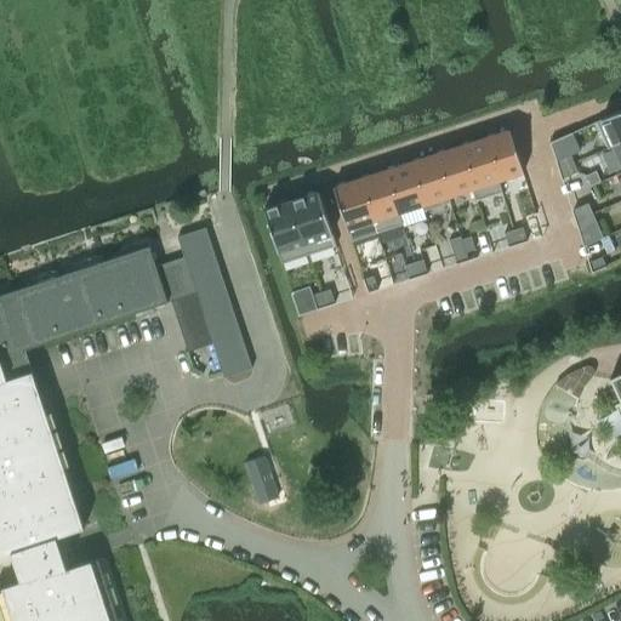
[(620,110),(596,123),(608,148),(613,146),(620,142),(620,110)]
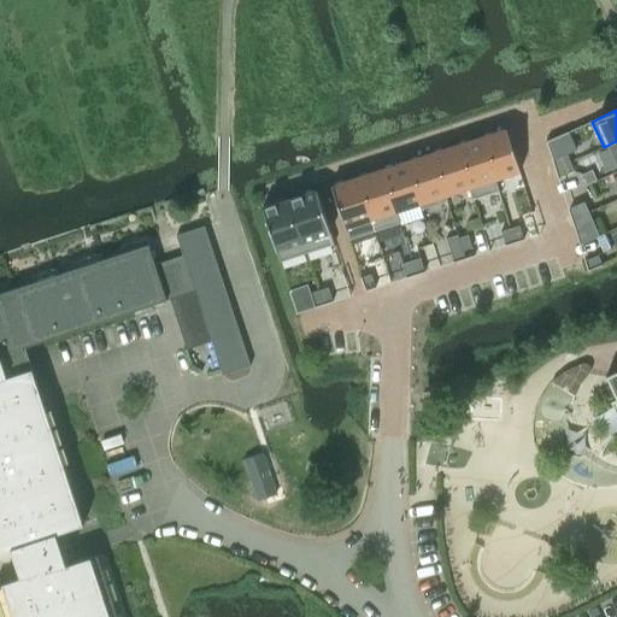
[(494,180),(495,180),(521,172),(506,129),(481,137),(494,180)]
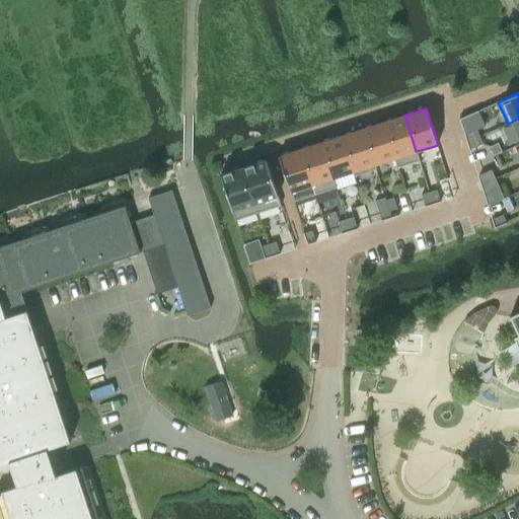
[(420,160),(417,151),(416,151),(404,116),(383,123),(395,158),(394,158),(397,168),(420,160)]
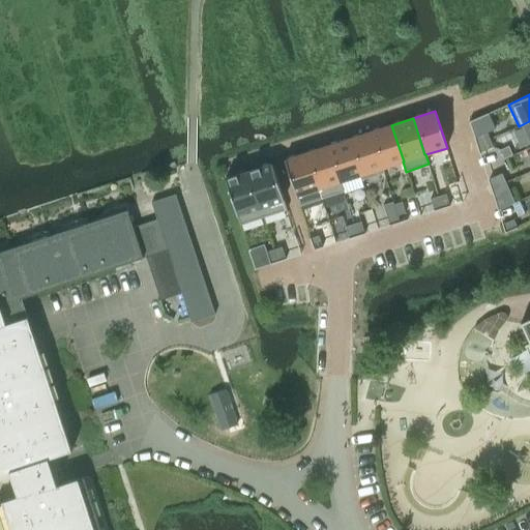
[(391,125),(371,131),(382,169),(403,162),(404,162),(391,125)]
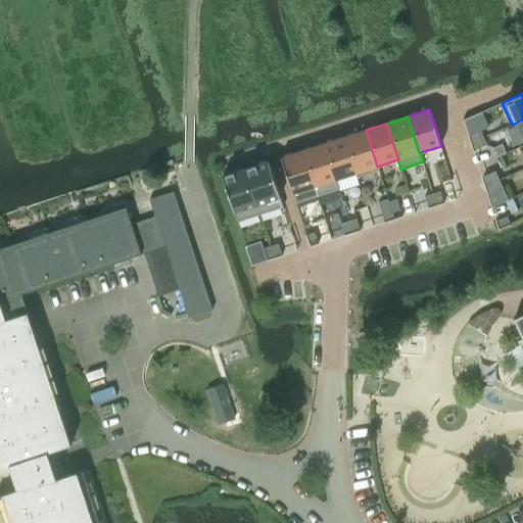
[(366,130),(344,137),(357,173),(358,178),(379,171),(377,167),(366,130)]
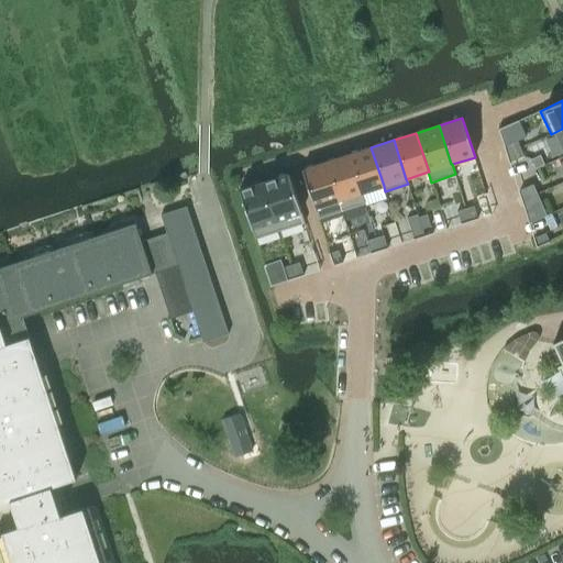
[(504,146),(507,154),(520,148),(517,140),(504,146)]
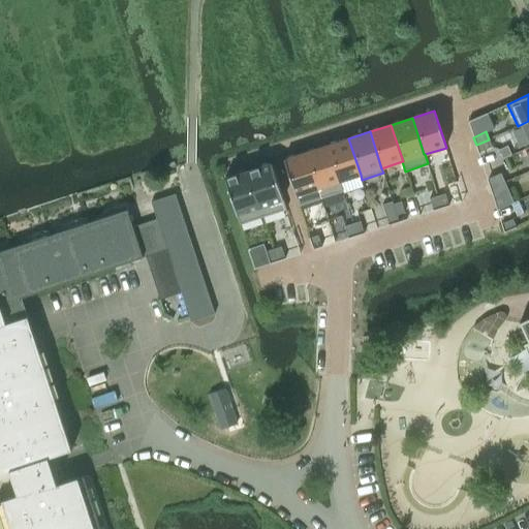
[(348,138),(328,145),(339,182),(361,175),(348,138)]
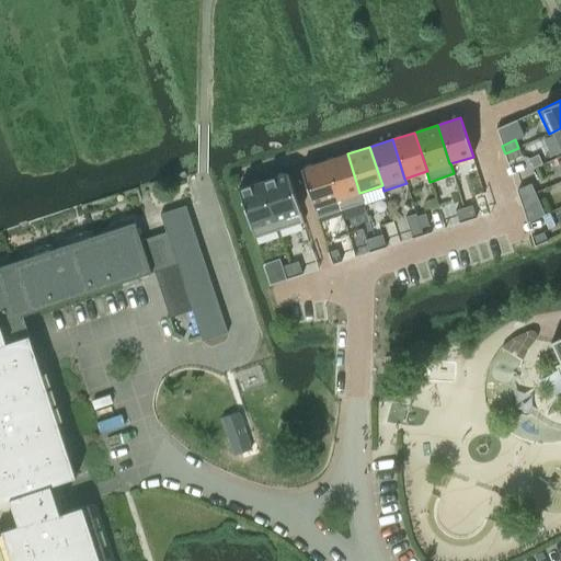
[(518,148),(505,153),(507,162),(522,156),(518,148)]
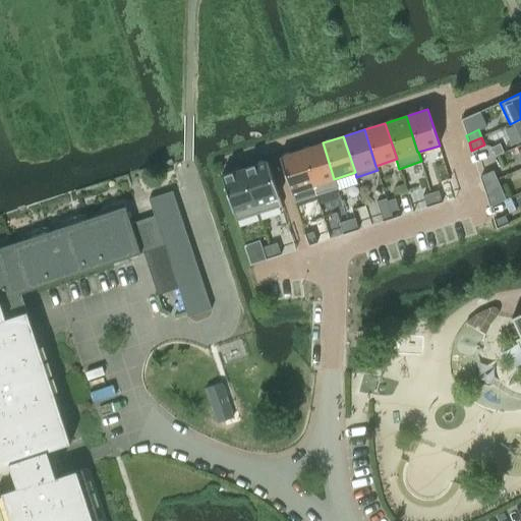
[(323,142),(301,150),(316,195),(337,188),(323,142)]
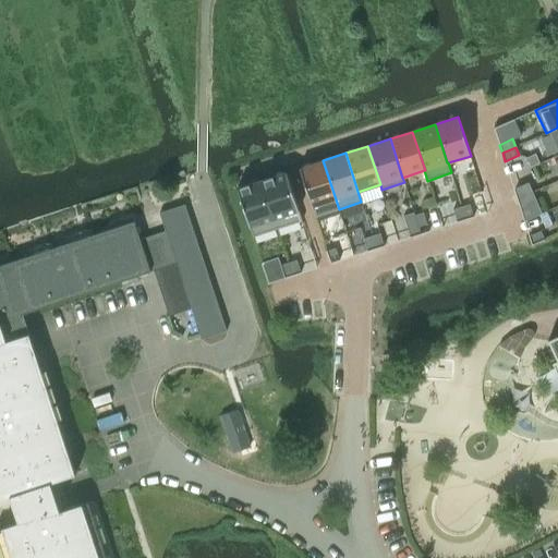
[(534,154),(526,157),(531,167),(538,164),(534,154)]
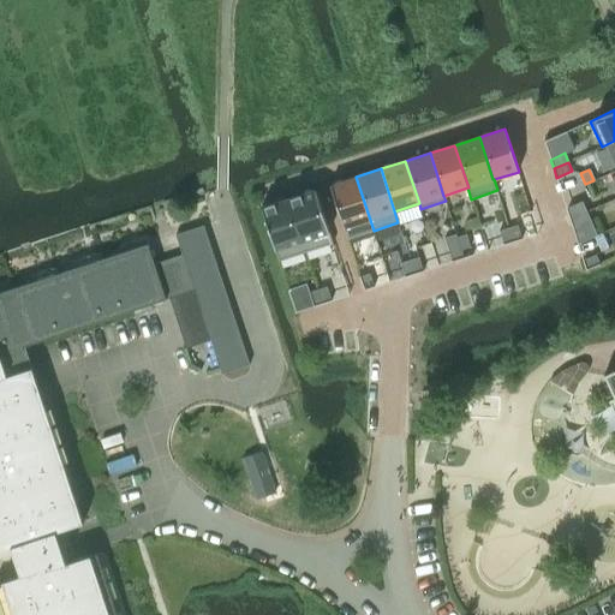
[(374,231),(356,177),(330,185),(347,239),(374,231)]
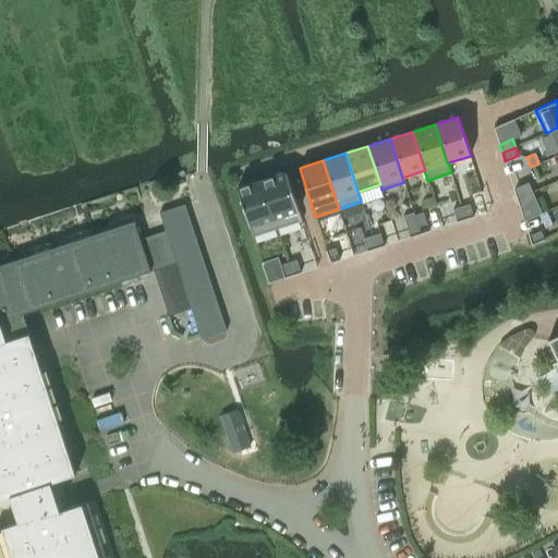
[(287,172),(262,180),(278,229),(302,221),(287,172)]
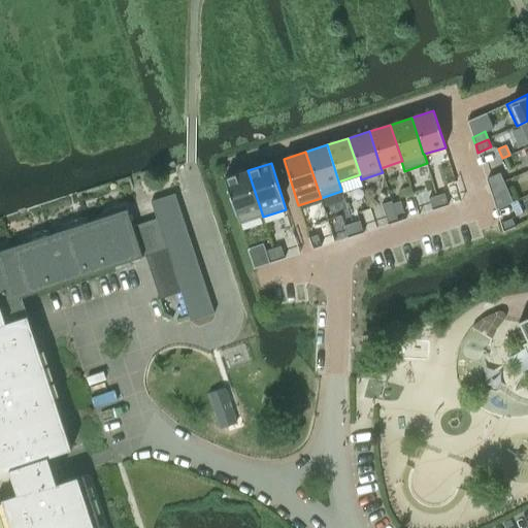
[(263,217),(248,170),(225,178),(239,224),(263,217)]
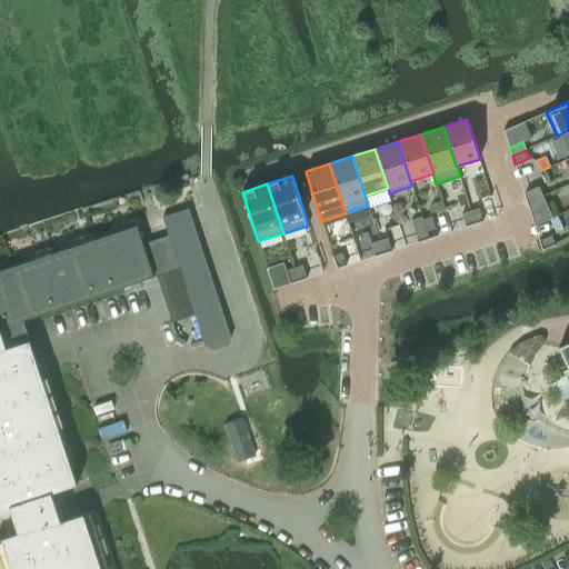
[(525,195),(527,203),(540,197),(537,189),(525,195)]
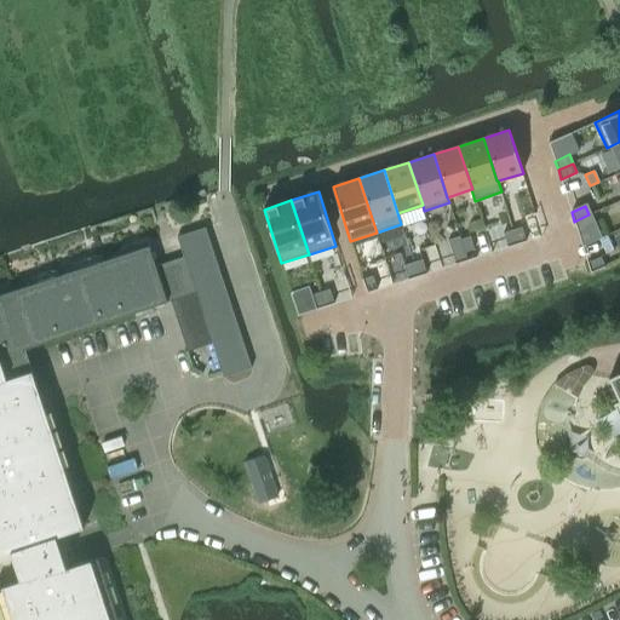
[(589,214),(574,222),(578,230),(593,223),(589,214)]
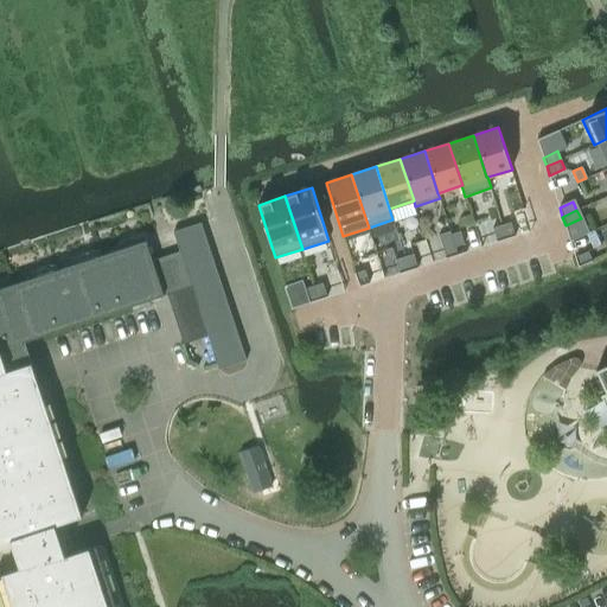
[(502,225),(506,238),(516,236),(511,222),(502,225)]
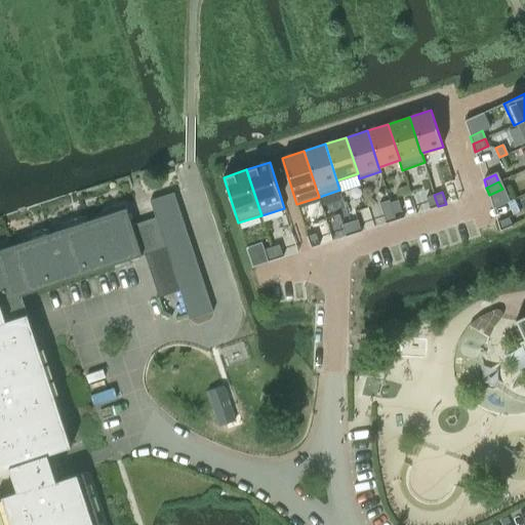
[(151,201),(155,213),(179,205),(175,193),(151,201)]
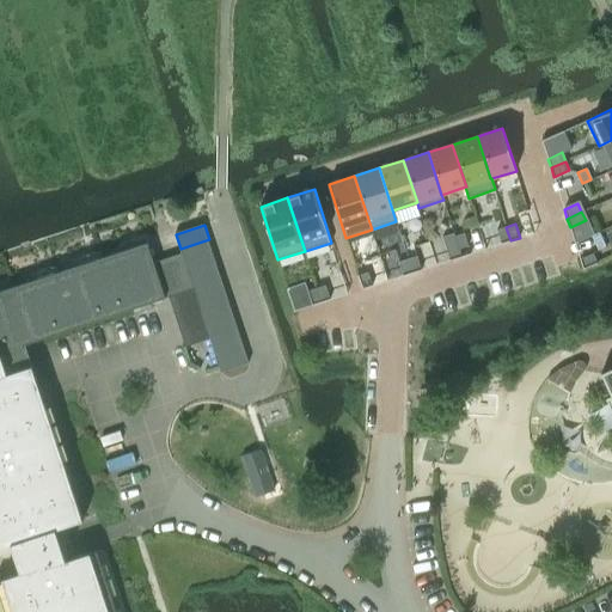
[(502,244),(510,240),(506,227),(497,230),(502,244)]
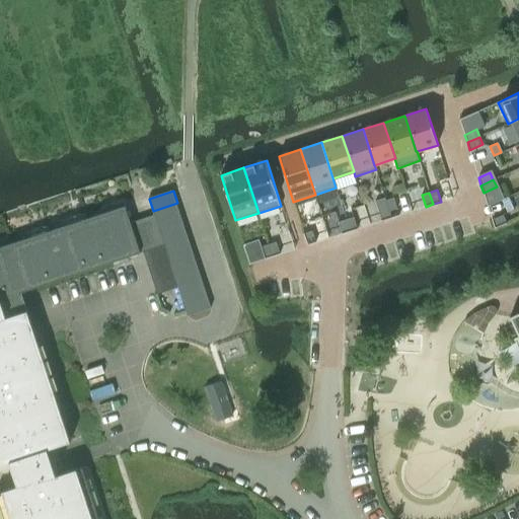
[(380,218),(390,215),(385,198),(375,201),(380,218)]
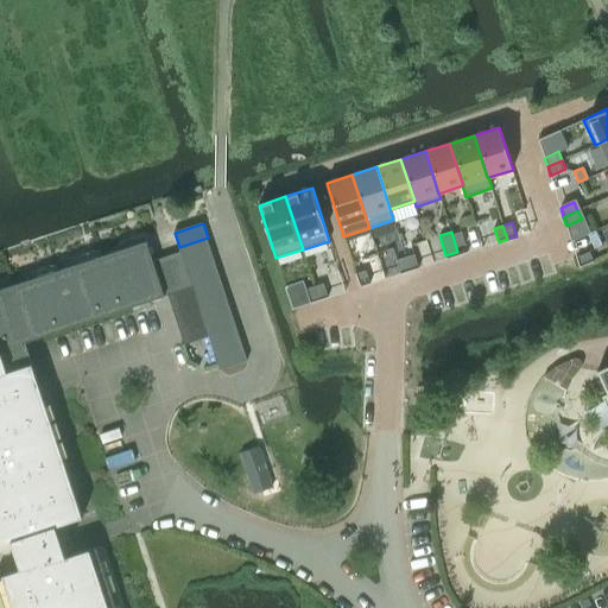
[(453,235),(456,247),(466,245),(461,232),(453,235)]
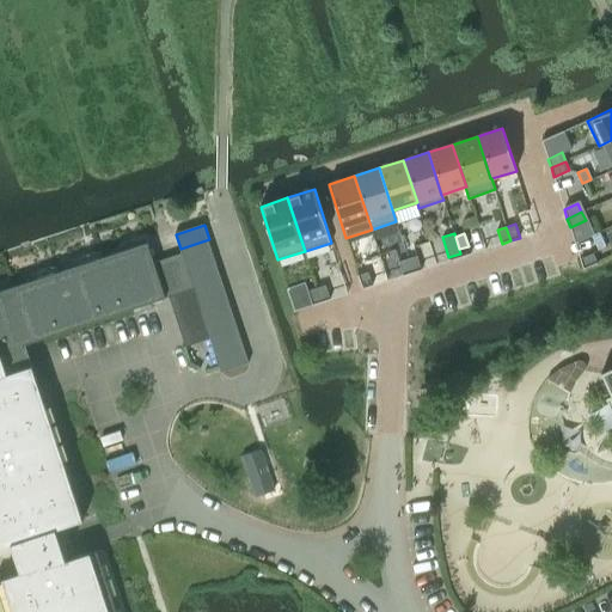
[(181,249),(182,255),(185,263),(213,254),(209,239),(181,249)]
